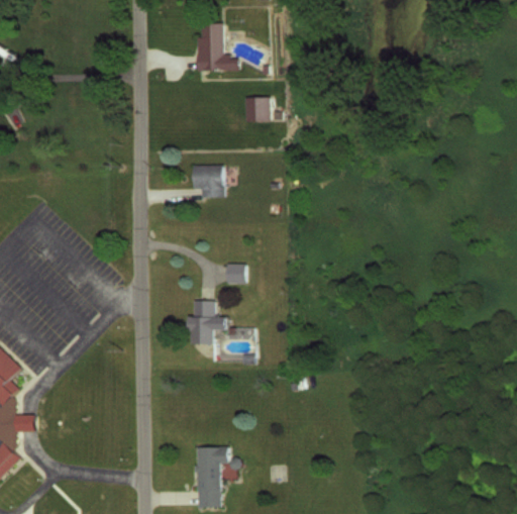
[(197,37),(197,70),(237,70),(237,59),(230,59),(229,54),(223,54),(222,23),(202,23),(203,37),(197,37)]
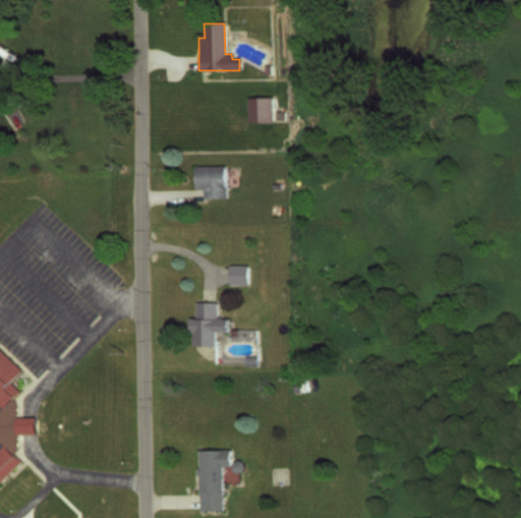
[(0,46),(0,57),(13,65),(17,58),(0,46)]
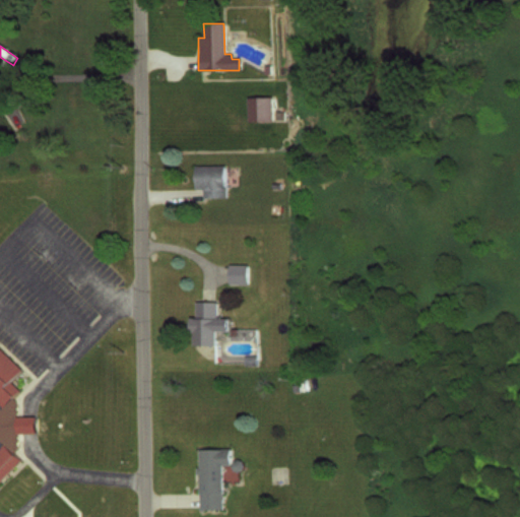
[(245,99),(246,121),(271,120),(269,98),(245,99)]
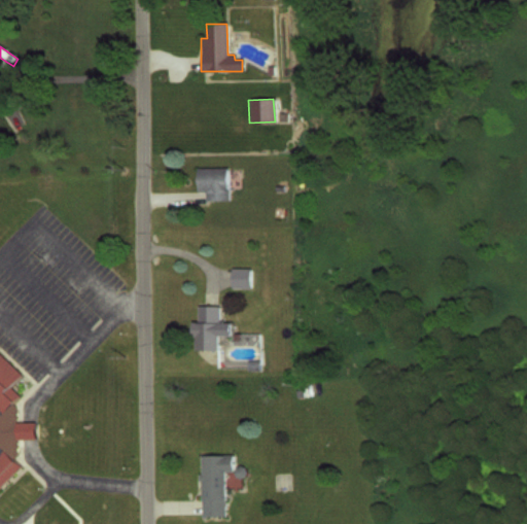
[(196,168),(197,193),(205,191),(206,199),(226,198),(226,168),(196,168)]
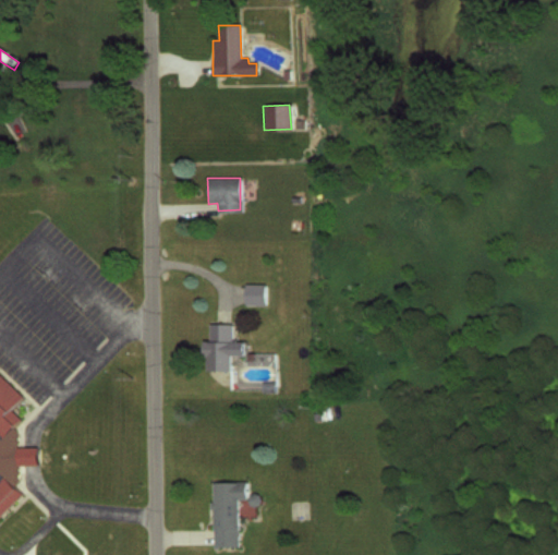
[(244,285),(244,305),(264,305),(264,285),(244,285)]
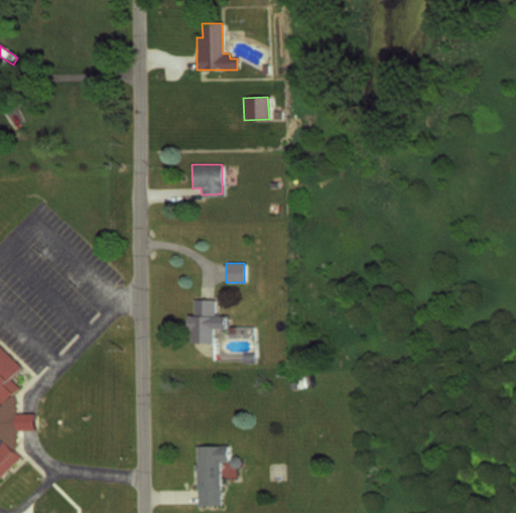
[(194,298),(194,314),(186,314),(186,332),(190,332),(190,341),(209,341),(209,329),(225,329),(225,316),(214,316),(214,297),(194,298)]
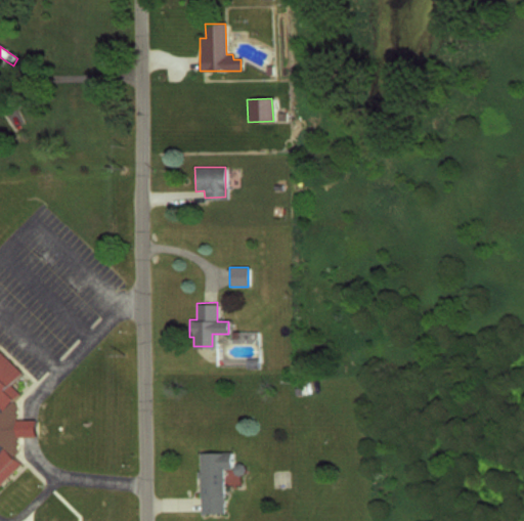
[(0,484),(19,467),(12,459),(19,452),(0,431),(0,426),(17,409),(12,404),(20,397),(11,387),(22,377),(0,354),(0,484)]
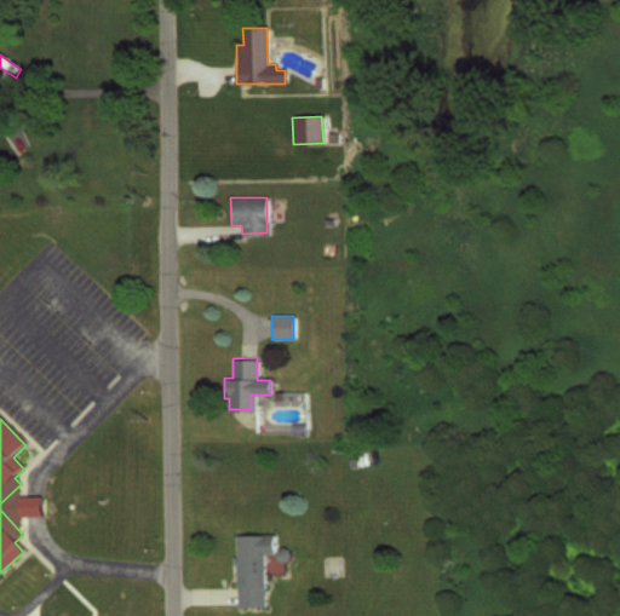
[(291,425),(291,435),(304,435),(304,425),(291,425)]
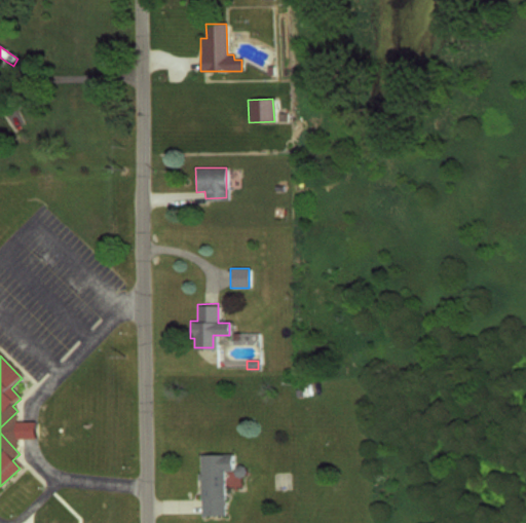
[(199,454),(201,517),(224,516),(223,471),(231,471),(231,453),(199,454)]
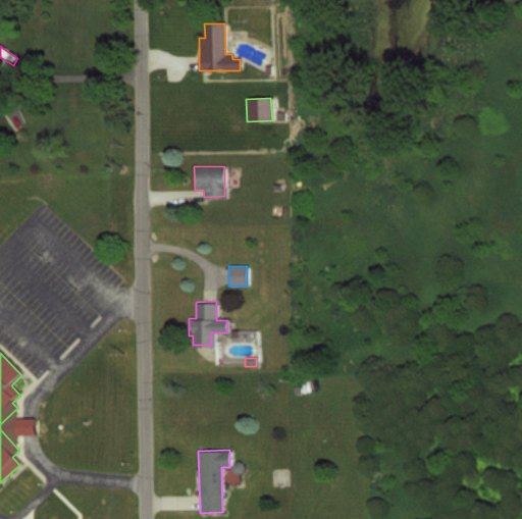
All buildings are outlined.
